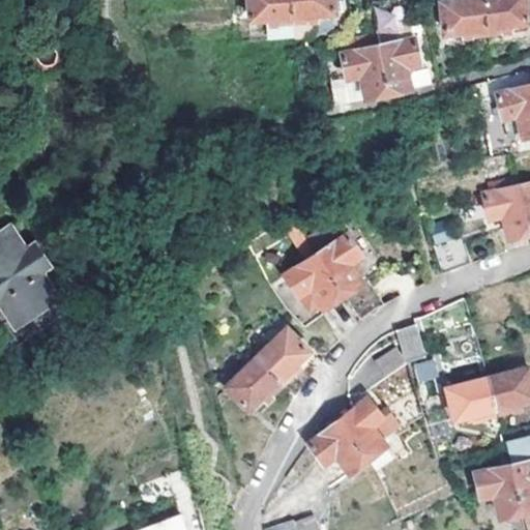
[(291,0),(247,0),(249,21),(268,19),(276,18),(277,25),(294,23),(291,0)]
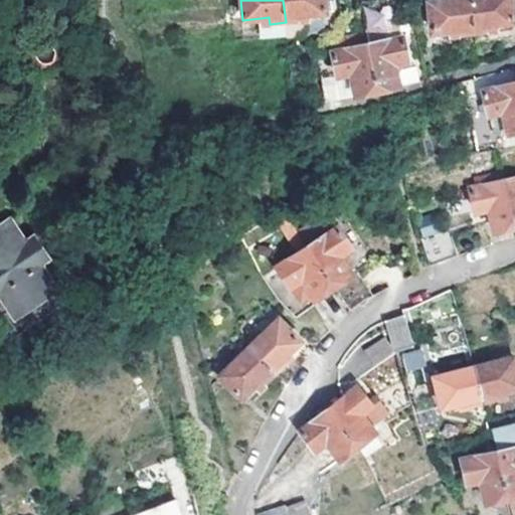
[(288,36),(308,34),(306,20),(301,20),(300,14),(308,13),(324,12),(323,0),(283,0),(286,22),(288,36)]
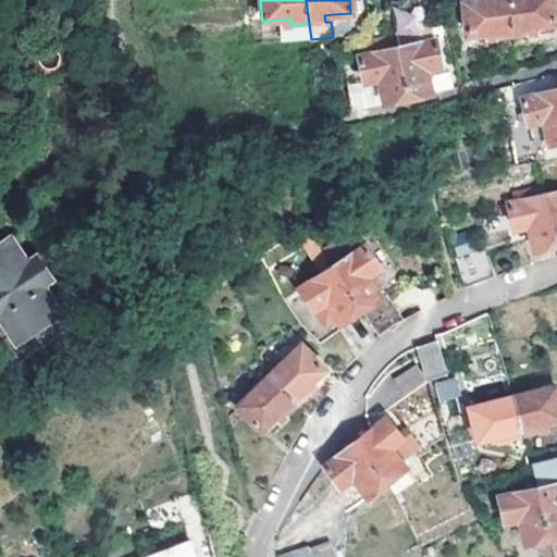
[(496,29),(497,36),(514,34),(508,0),(472,0),(463,1),(469,34),(487,31),(496,29)]
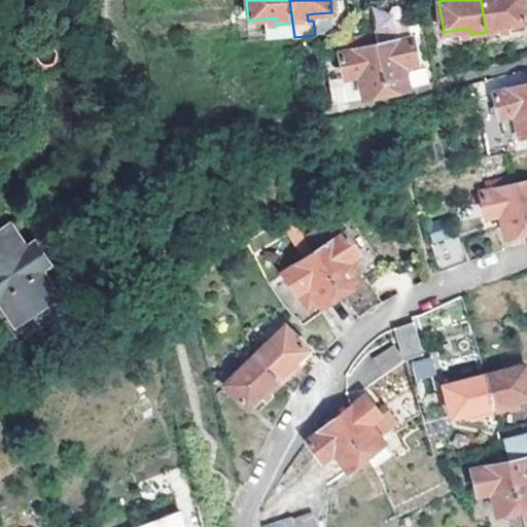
[(522,0),(481,0),(486,32),(502,29),(501,24),(510,22),(525,20),(522,0)]
